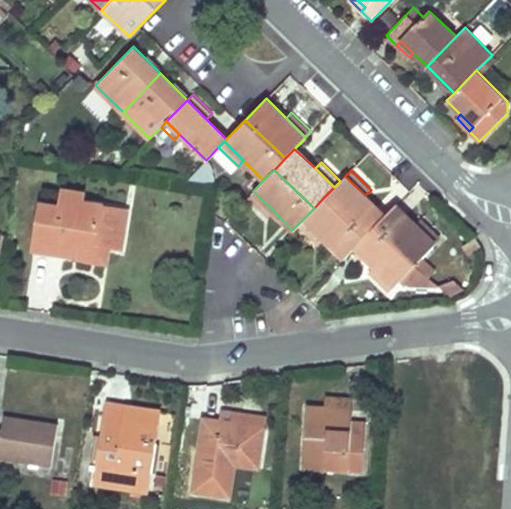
[(324,197),(364,236),(374,225),(386,214),(365,195),(345,176),(340,181),(334,187),(324,197)]
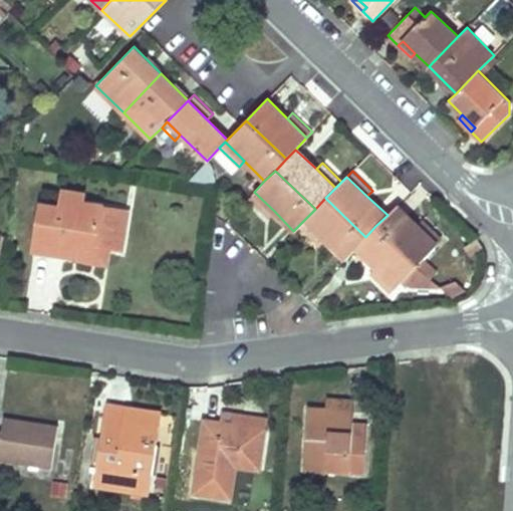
[(83,193),(64,190),(61,207),(77,209),(78,201),(81,200),(83,193)]
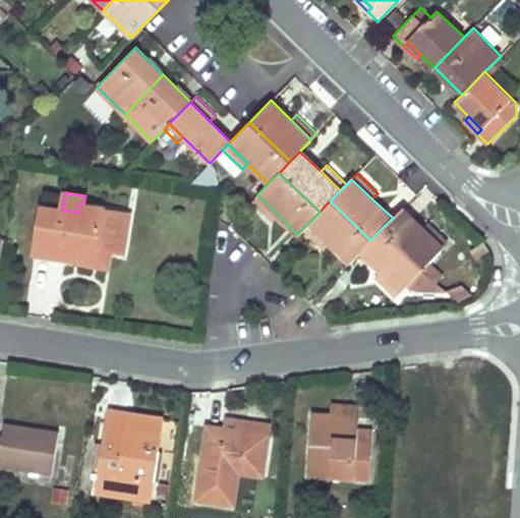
[(252,199),(273,220),(278,214),(257,194),(252,199)]
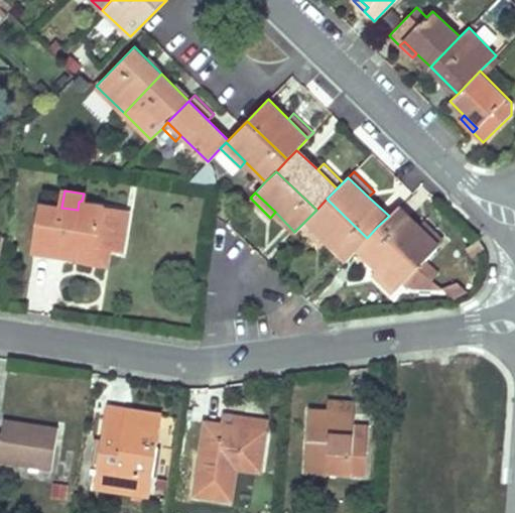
[(327,199),(316,210),(305,221),(326,240),(346,259),(357,249),(367,238),(327,199)]
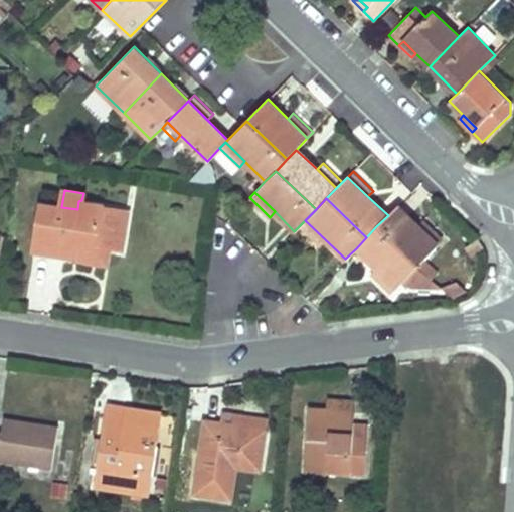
[(55,252),(60,253),(66,254),(71,252),(74,250),(75,242),(110,248),(121,249),(128,208),(81,200),(78,201),(77,209),(61,207),(41,204),(35,242),(56,245),(55,252)]
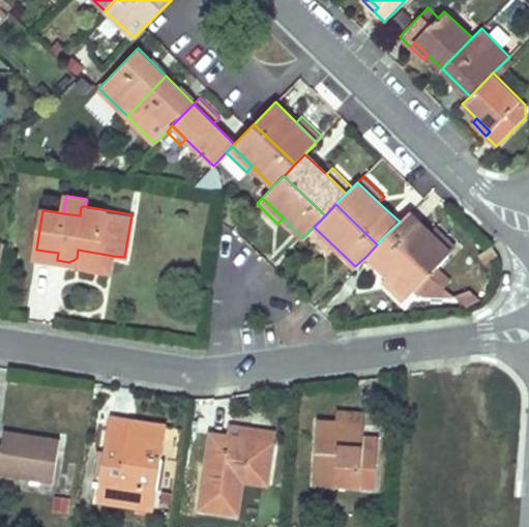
[(400,222),(387,233),(429,273),(451,251),(450,250),(430,230),(410,211),(400,222)]
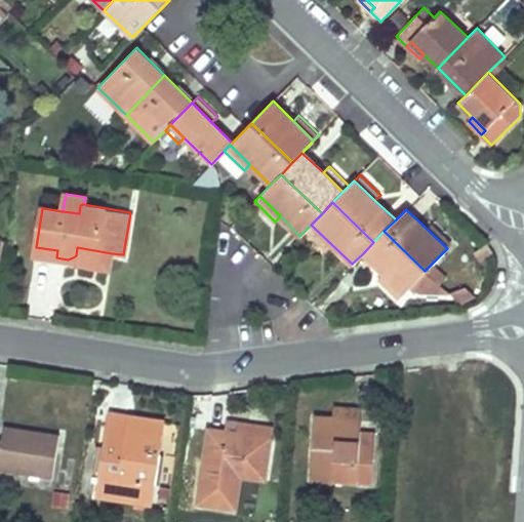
[(450,243),(431,224),(426,228),(446,247),(450,243)]
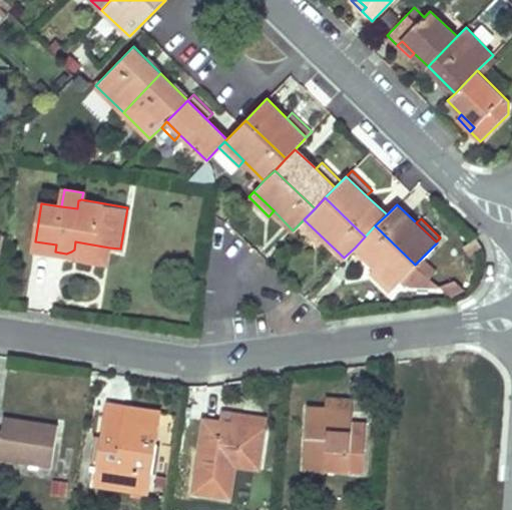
[(299,224),(319,243),(324,238),(304,219),(299,224)]
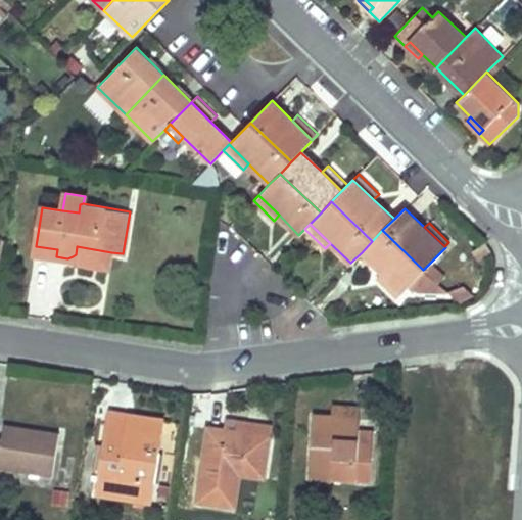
[(445,294),(446,292),(423,270),(382,230),(372,241),(362,252),(381,272),(400,291),(401,292),(411,284),(417,290),(445,294)]
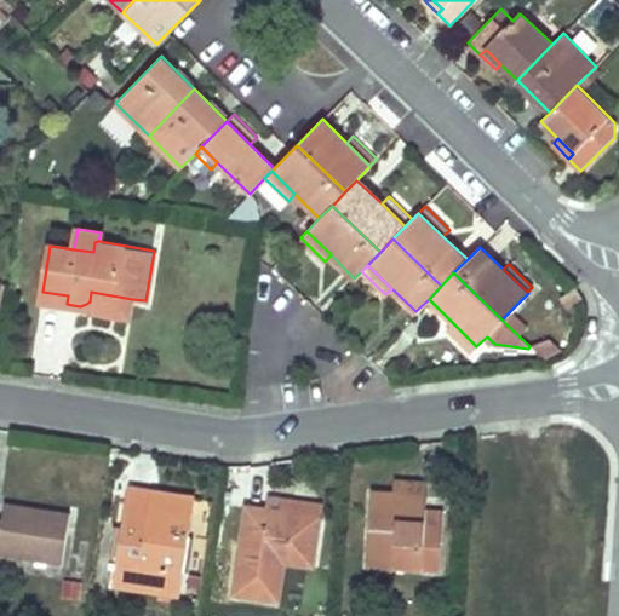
[(68,295),(43,292),(41,300),(67,304),(68,295)]
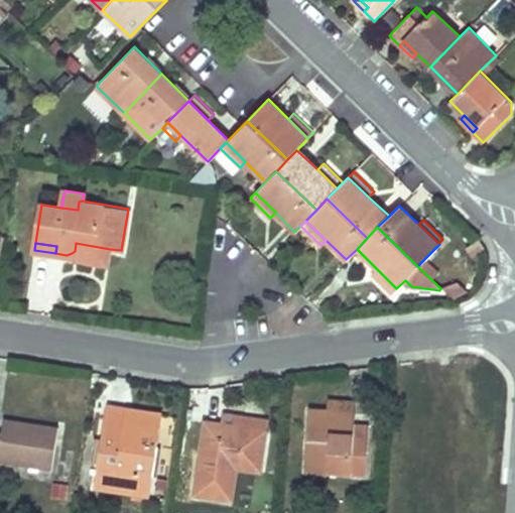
[(110,249),(76,243),(75,251),(74,259),(108,264),(110,249)]
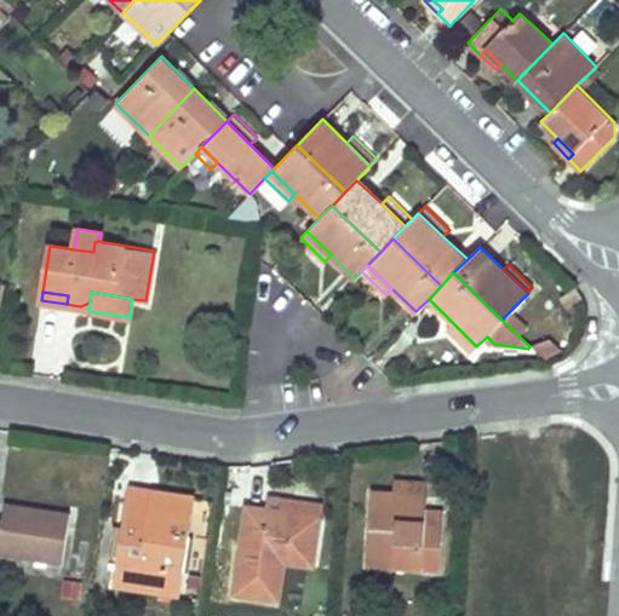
[(446,328),(470,351),(475,345),(452,322),(446,328)]
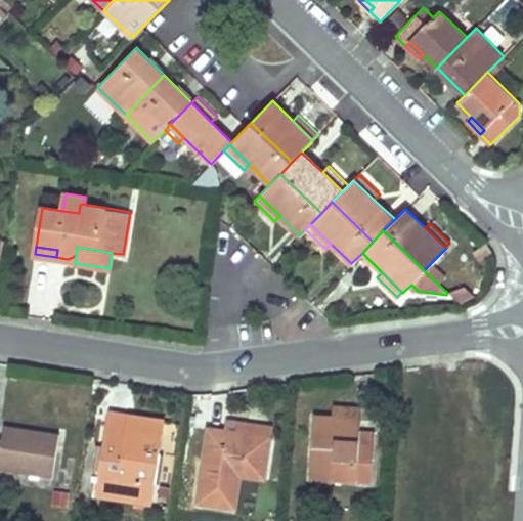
[(359,409),(338,408),(337,418),(359,420),(359,409)]
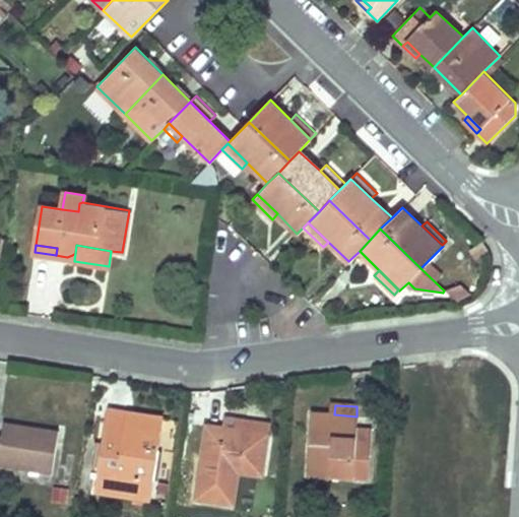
[(129,412),(119,411),(108,409),(103,440),(99,470),(95,491),(149,499),(160,430),(127,425),(129,412)]
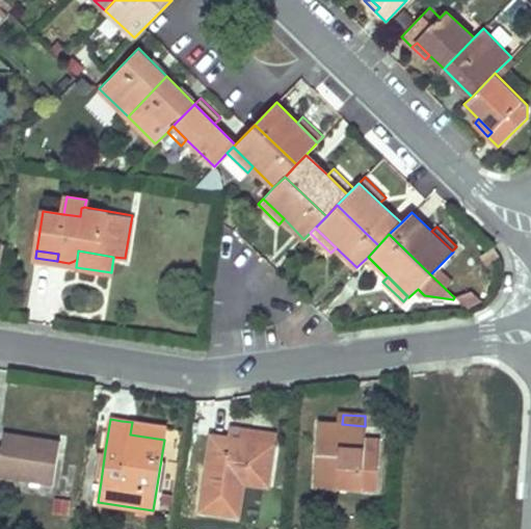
[(166,427),(132,422),(130,434),(164,440),(166,427)]
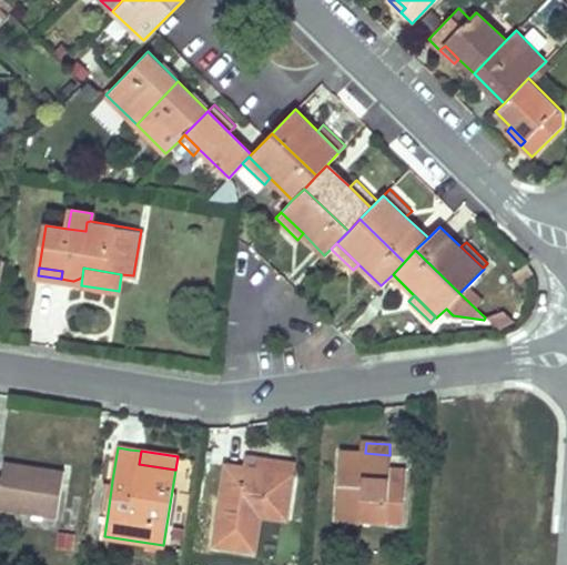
[(365,453),(338,452),(336,496),(362,497),(361,521),(403,524),(406,467),(388,466),(390,455),(365,453)]
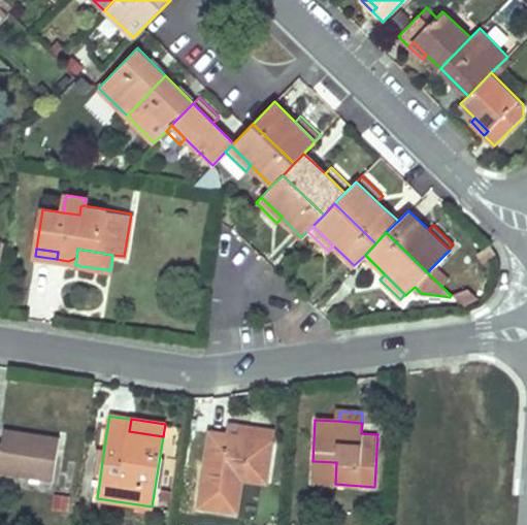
[(272,430),(228,424),(227,434),(271,440),(272,430)]
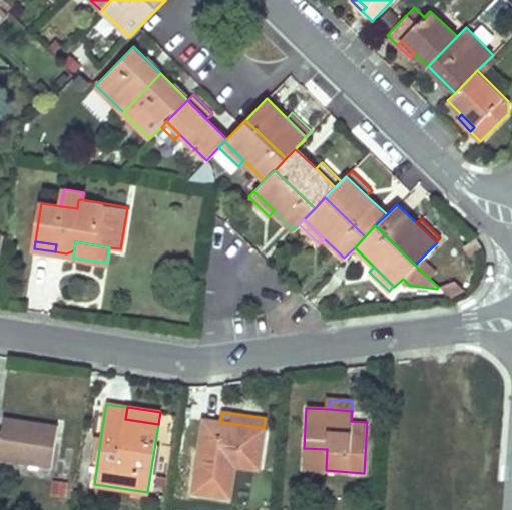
[(0,459),(24,463),(51,467),(58,425),(2,416),(0,429),(0,459)]
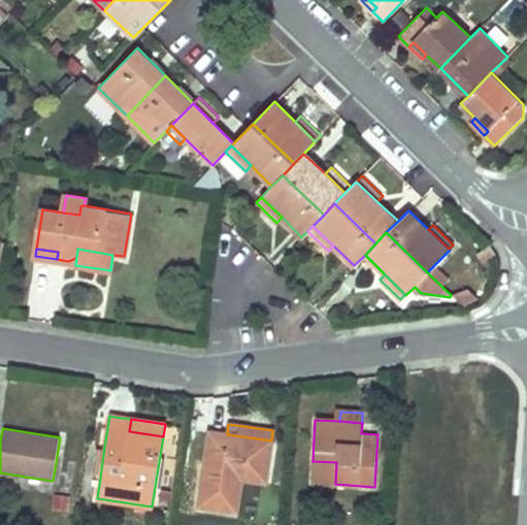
[(265,481),(268,461),(271,440),(227,434),(210,431),(199,505),(236,511),(241,478),(265,481)]
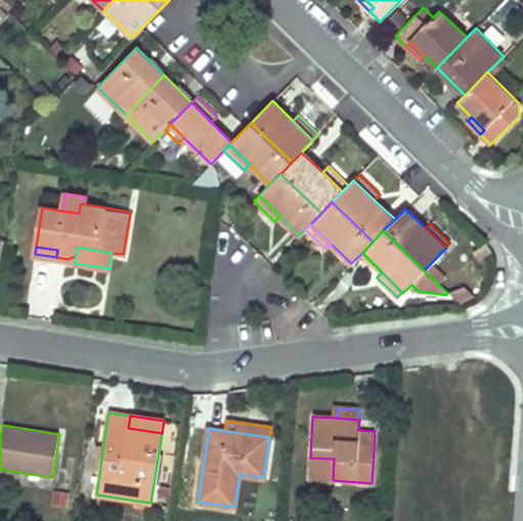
[(99,474),(103,443),(94,441),(90,473),(99,474)]
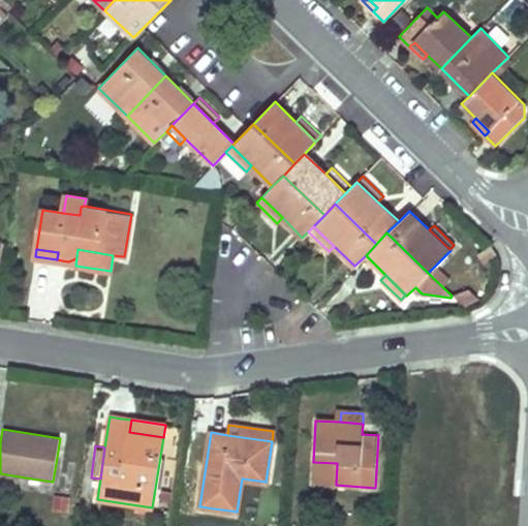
[(337,463),(313,462),(311,484),(336,485),(337,463)]
